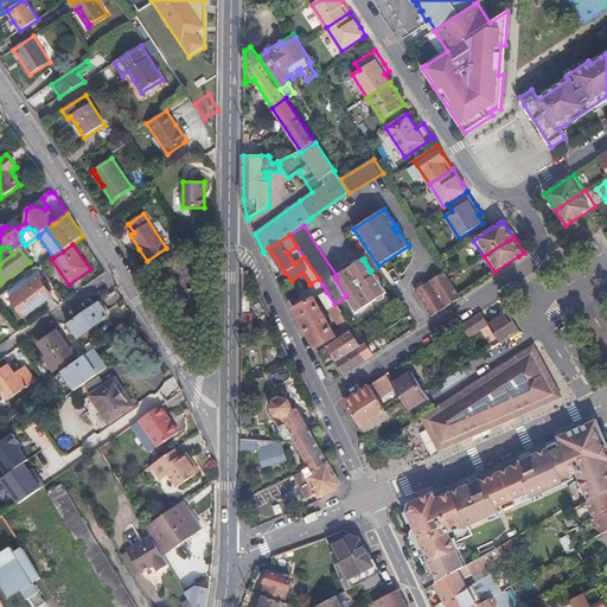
[(346,296),(357,313),(387,293),(375,274),(372,275),(370,272),(362,260),(337,276),(334,278),(346,296)]
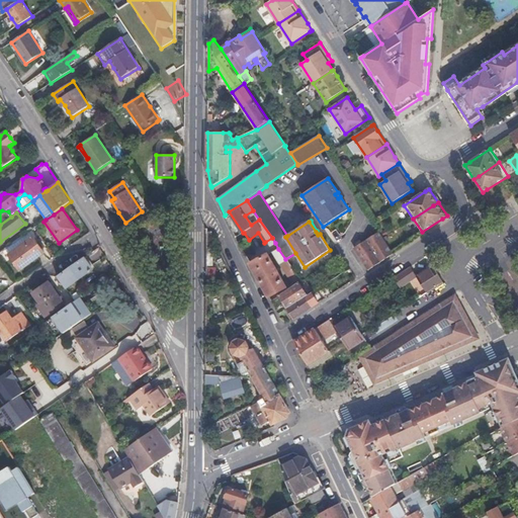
[(9,255),(33,238),(29,233),(6,251),(9,255)]
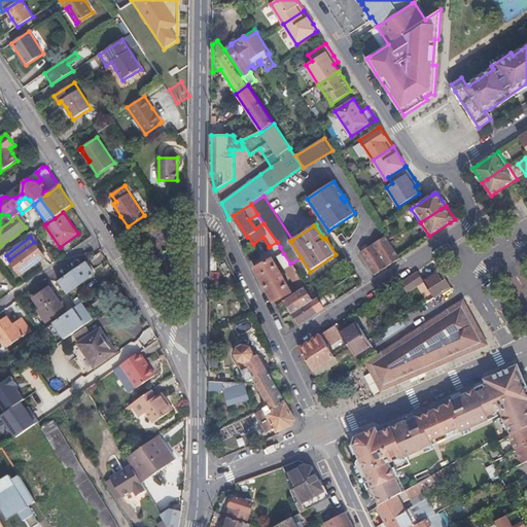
[(373,245),(387,267),(399,259),(385,237),(373,245)]
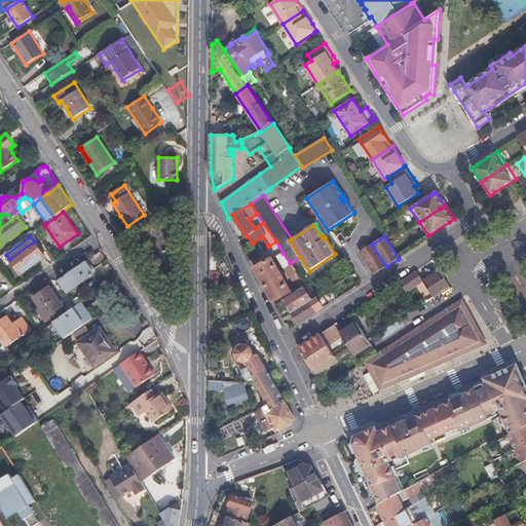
[(21,274),(45,257),(34,241),(9,259),(21,274)]
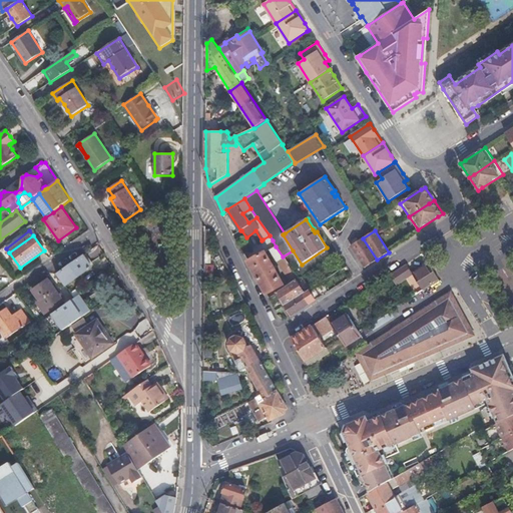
[(266,244),(273,240),(270,235),(263,239),(266,244)]
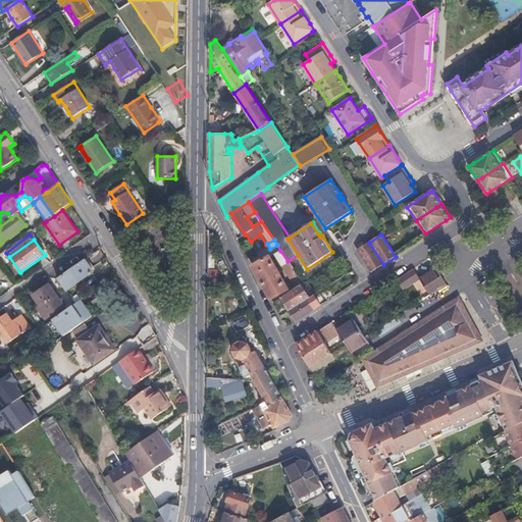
[(371,272),(383,264),(369,243),(357,250),(371,272)]
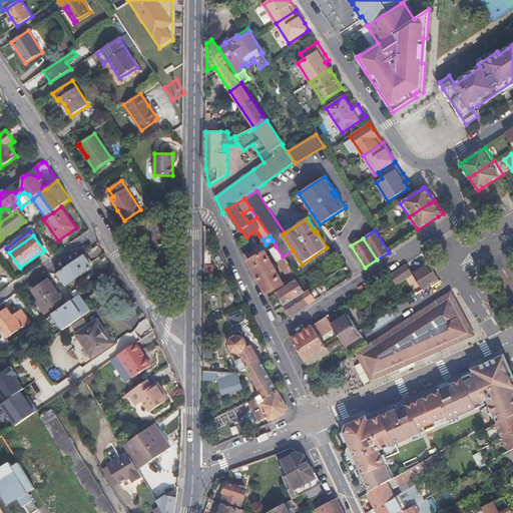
[(278,263),(284,258),(283,257),(276,246),(270,250),(278,263)]
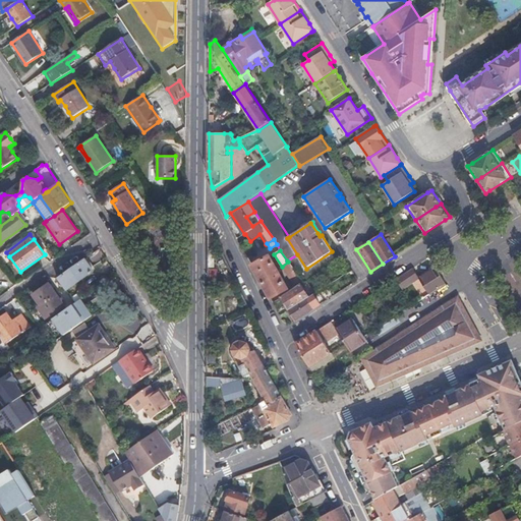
[(272,299),(289,289),(270,255),(252,266),(272,299)]
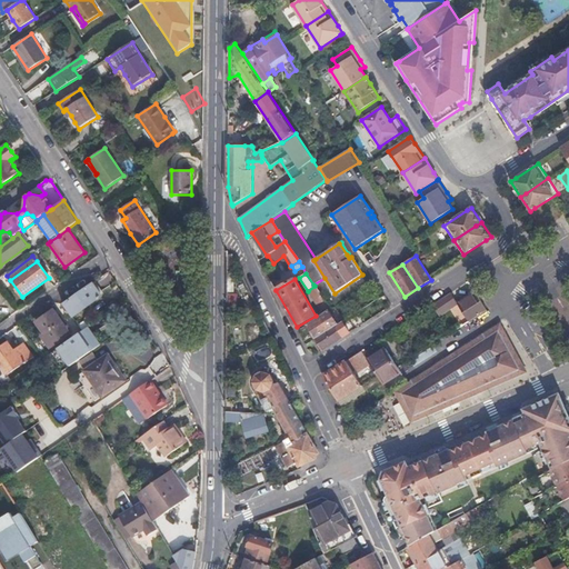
[(103,296),(93,282),(63,305),(72,318),(103,296)]
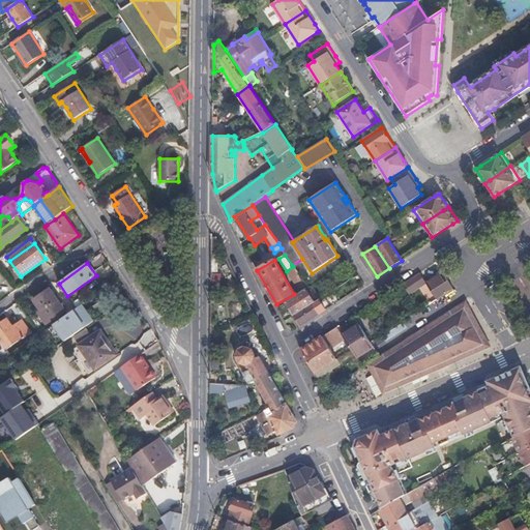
[(287,271),(301,293),(306,289),(307,289),(293,266),(287,271)]
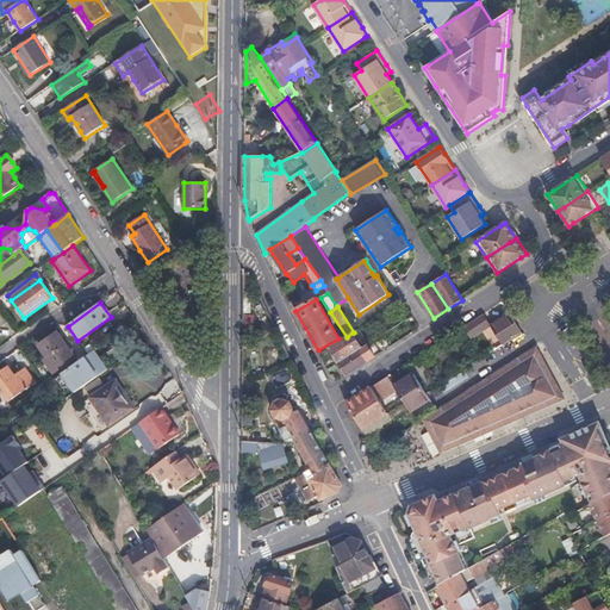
[(503,346),(522,332),(510,313),(491,327),(503,346)]
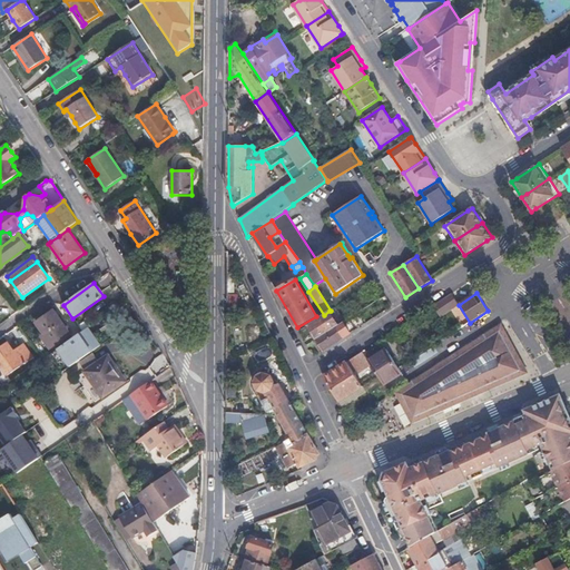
[(441,317),(459,305),(452,294),(433,306),(441,317)]
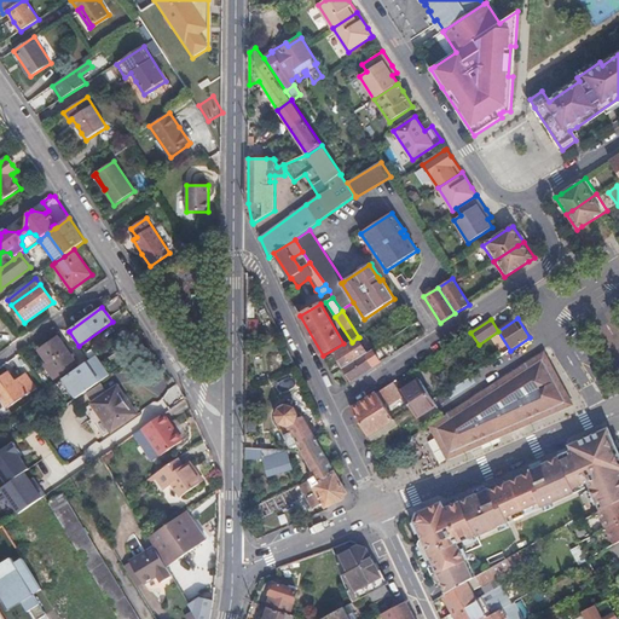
[(75,360),(58,337),(39,350),(48,364),(45,365),(53,376),(75,360)]
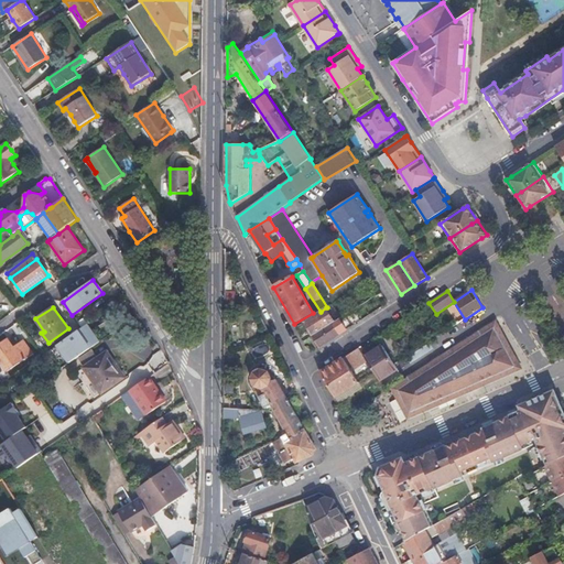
[(335,322),(326,307),(321,312),(305,322),(310,329),(314,336),(335,322)]
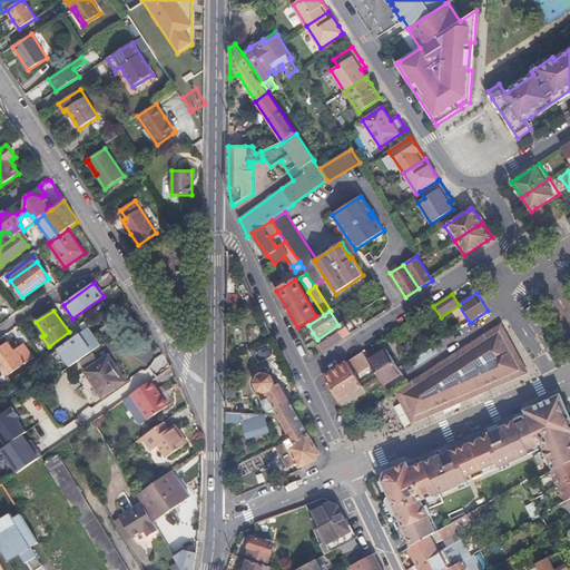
[(344,322),(338,325),(317,340),(314,342),(322,353),(325,351),(352,333),(344,322)]
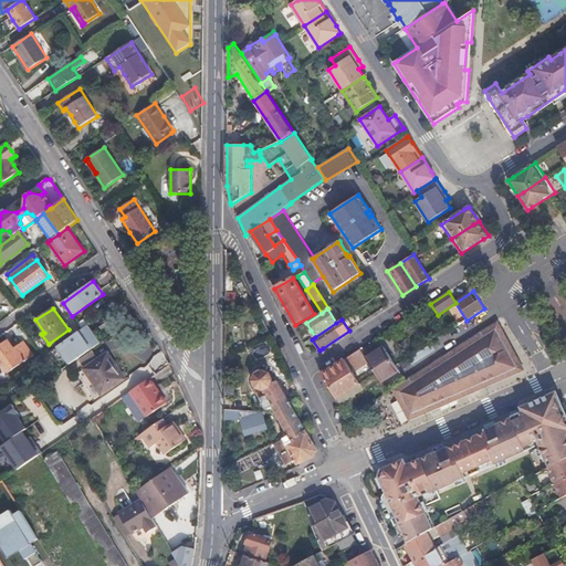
[(407,417),(523,367),(521,363),(513,349),(510,342),(503,328),(499,321),(392,390),(396,397),(388,401),(397,418),(405,413),(407,417)]
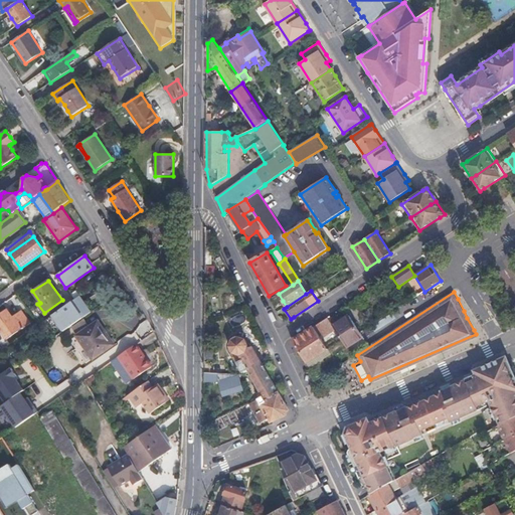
[(471,308),(464,295),(458,299),(464,311),(471,308)]
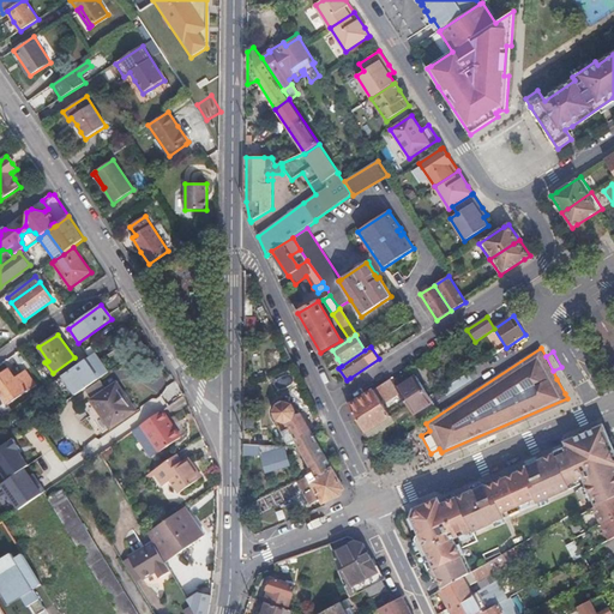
[(86,387),(109,372),(96,353),(73,368),(86,387)]
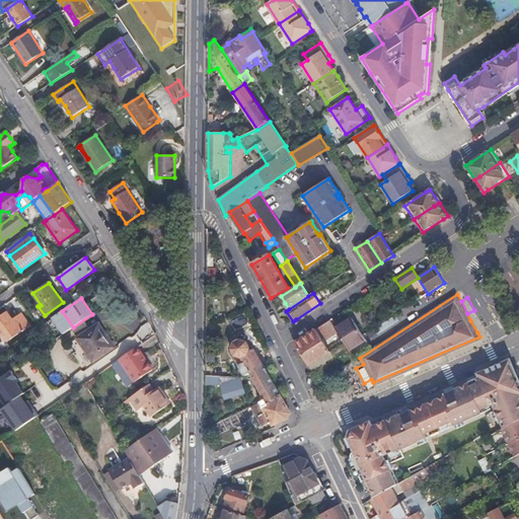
[(13,319),(7,312),(0,316),(0,331),(7,342),(29,325),(21,313),(13,319)]
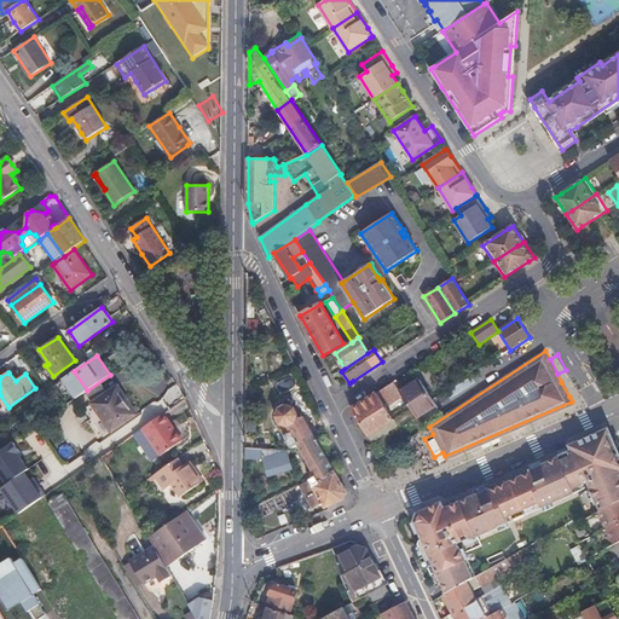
[(424,377),(401,389),(418,421),(441,409),(424,377)]
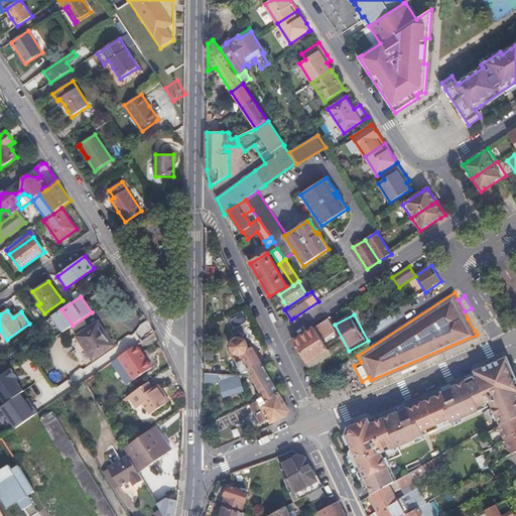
[(475,331),(482,327),(475,314),(472,316),(468,318),(475,331)]
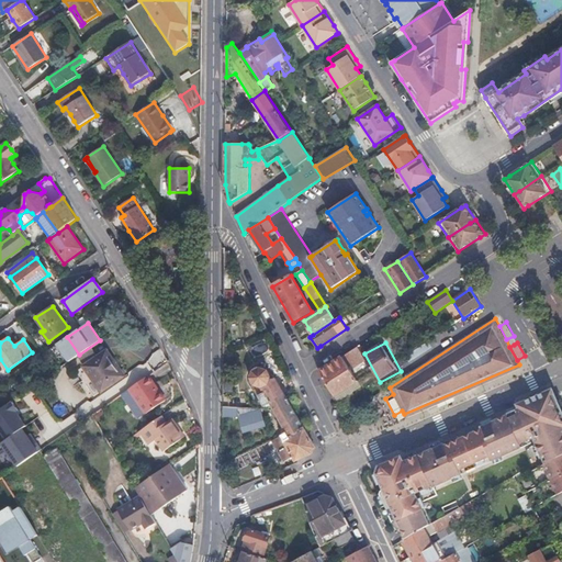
[(363,357),(358,347),(343,357),(318,372),(326,384),(335,396),(355,383),(357,388),(375,375),(371,368),(356,378),(350,369),(349,367),(351,366),(353,369),(364,362),(362,358),(364,357),(363,357)]
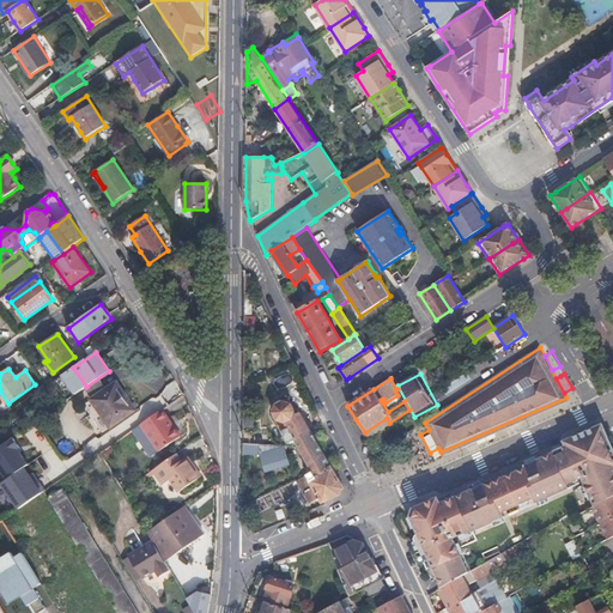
[(103,432),(135,411),(116,383),(85,405),(103,432)]
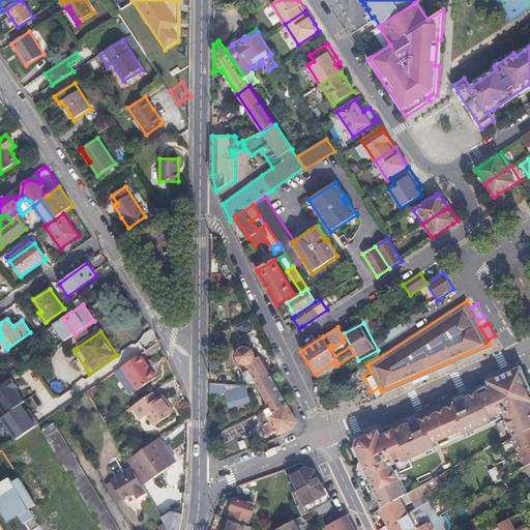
[(140,337),(143,344),(153,339),(150,332),(140,337)]
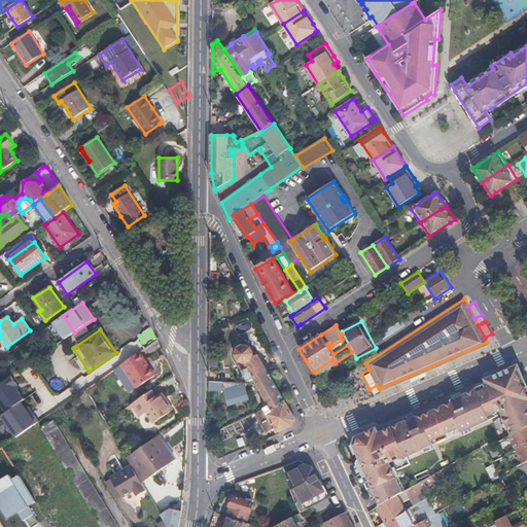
[(255,381),(256,384),(270,375),(269,374),(258,355),(254,357),(254,355),(254,354),(254,353),(254,351),(253,349),(251,347),(250,346),(249,345),(247,345),(246,344),(245,344),(243,344),(242,345),(240,345),(239,346),(238,347),(237,348),(236,349),(236,350),(235,351),(235,353),(235,354),(235,355),(235,357),(236,359),(237,360),(238,361),(239,362),(240,362),(241,363),(242,363),(243,364),(244,364),(246,364),(248,369),(242,372),(247,382),(253,378),(255,381)]
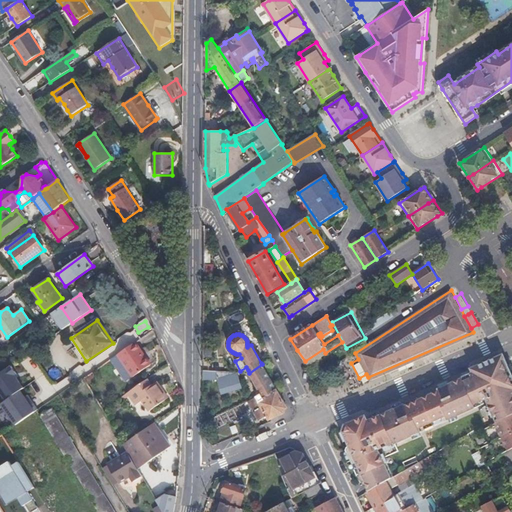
[(151,365),(135,342),(118,354),(134,377),(151,365)]
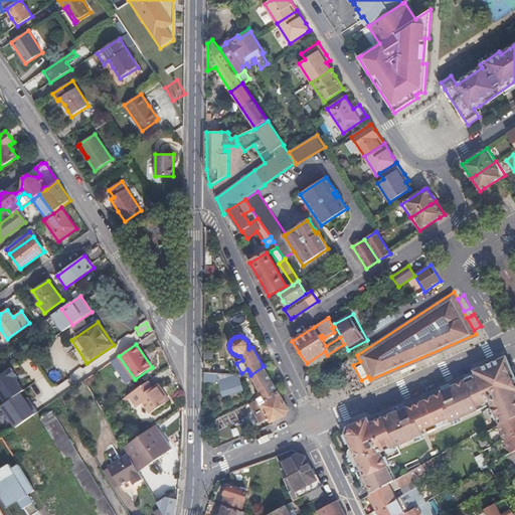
[(375,492),(394,481),(381,453),(396,446),(397,447),(424,435),(478,410),(477,406),(489,401),(500,425),(514,416),(514,387),(513,383),(514,381),(514,375),(509,361),(476,376),(371,422),(351,432),(348,439),(355,455),(352,456),(363,479),(365,478),(368,483),(370,482),(375,492)]
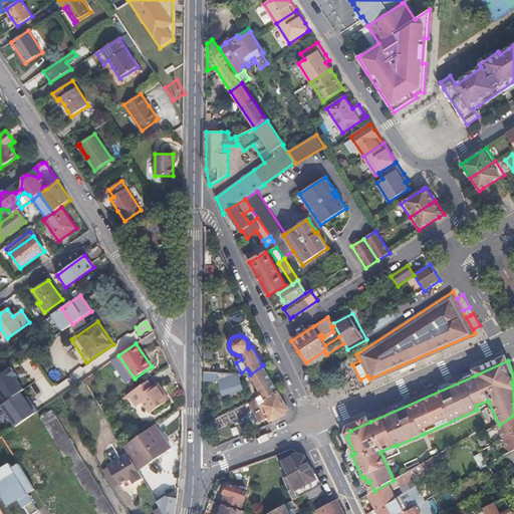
[(314,380),(325,374),(318,362),(308,369),(314,380)]
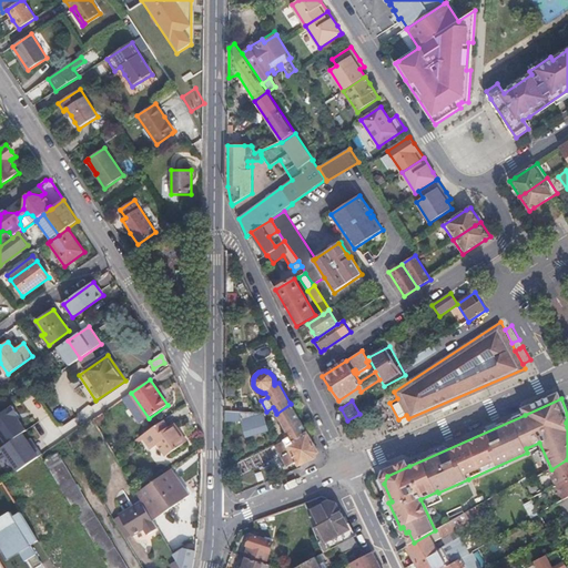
[(293,443),(307,433),(298,418),(301,417),(297,411),(295,412),(291,404),(276,414),(290,438),(293,443)]
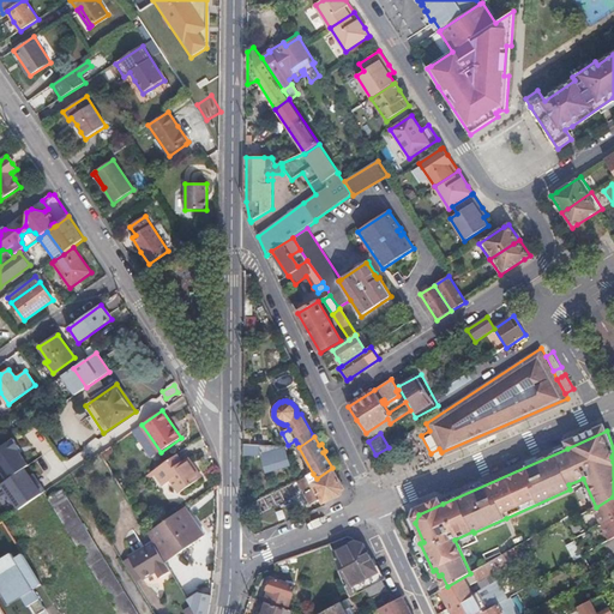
[(0,474),(2,480),(28,464),(12,440),(0,447),(0,474)]
